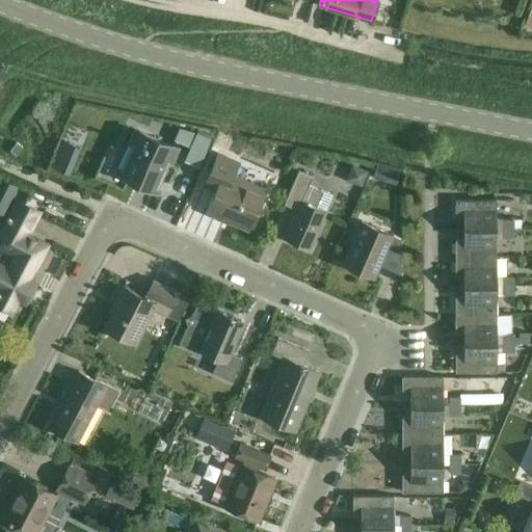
[(198,167),(211,138),(179,128),(174,139),(190,147),(183,160),(198,167)]
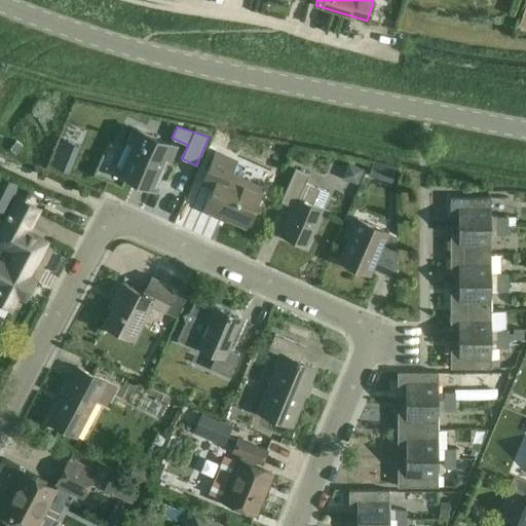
[(152,188),(172,145),(137,129),(118,173),(152,188)]
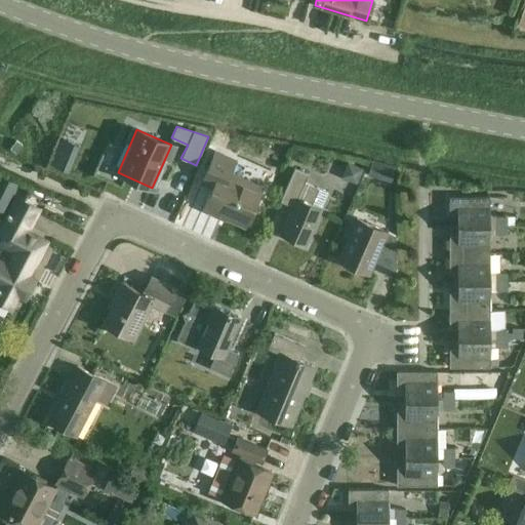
[(216,133),(211,145),(220,149),(226,137),(216,133)]
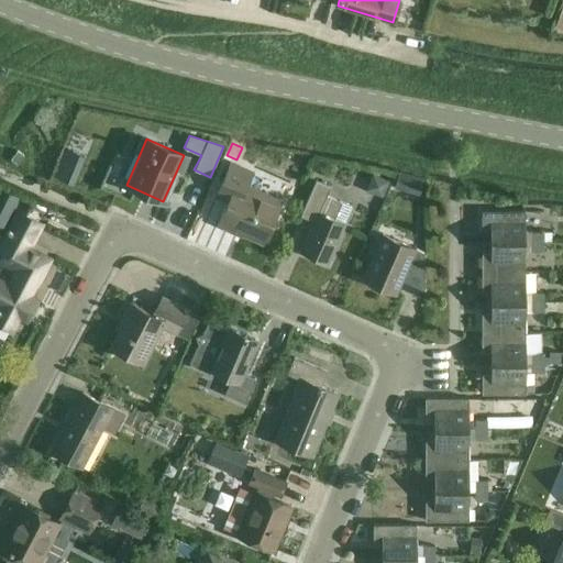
[(65,150),(54,177),(68,183),(79,155),(65,150)]
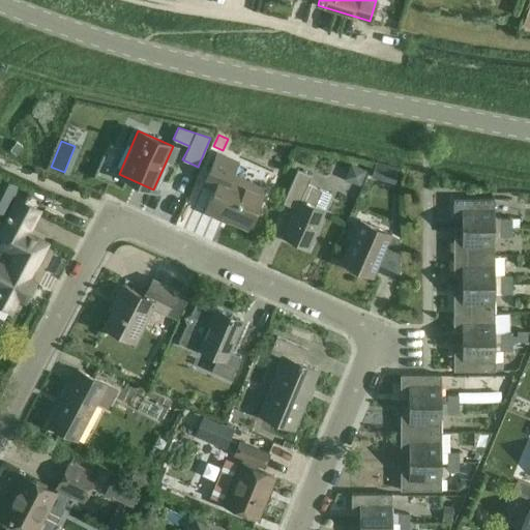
[(17,156),(23,148),(17,144),(10,152),(17,156)]
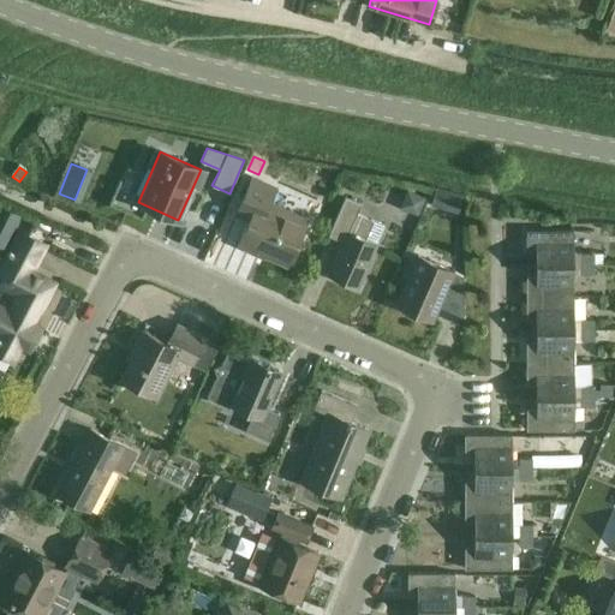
[(268,204),(275,189),(251,178),(236,214),(249,219),(237,245),(256,254),(258,248),(288,261),(306,221),(268,204)]
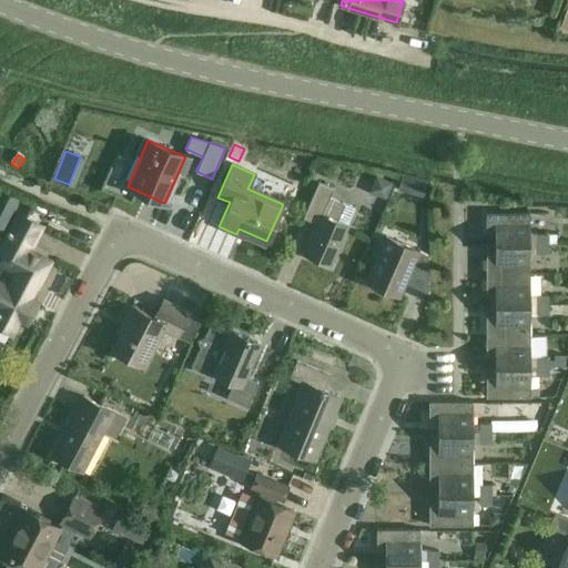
[(401,175),(397,190),(408,192),(412,178),(401,175)]
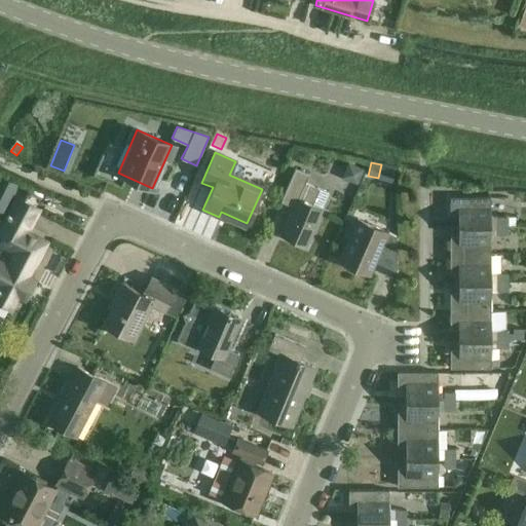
[(346,163),(341,178),(354,183),(360,170),(346,163)]
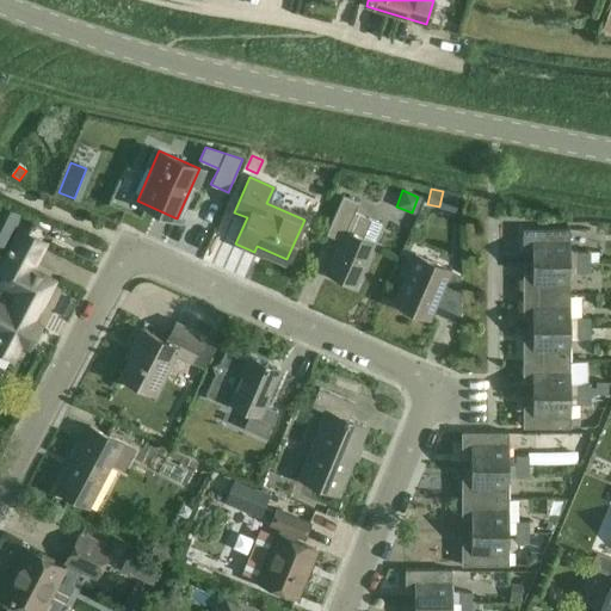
[(343,197),(326,234),(341,241),(327,273),(355,285),(381,224),(353,213),(358,204),(343,197)]
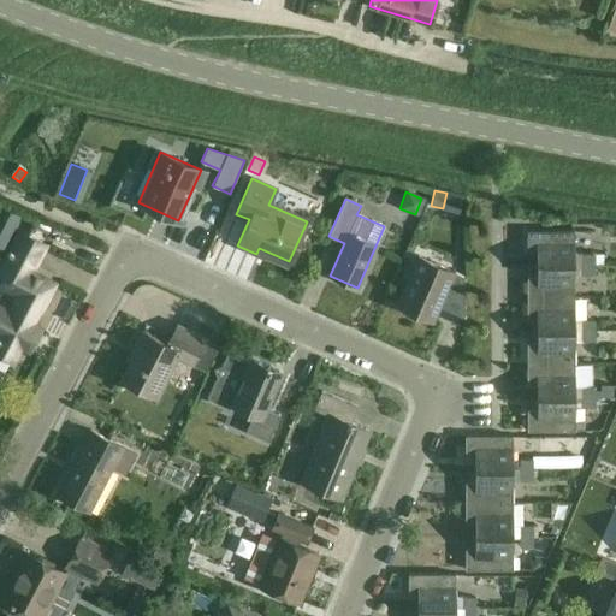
[(537,266),(574,265),(573,231),(528,231),(528,253),(537,253),(537,266)]
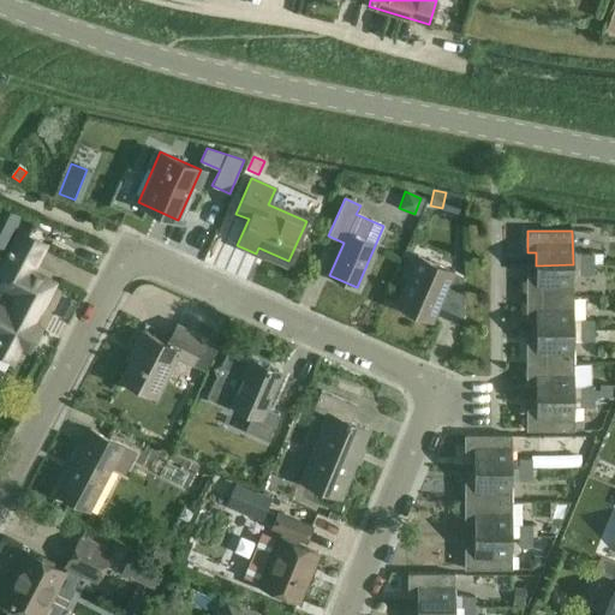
[(33,324),(54,285),(31,273),(45,245),(21,233),(0,270),(0,285),(23,298),(13,315),(1,309),(0,310),(0,353),(12,360),(21,345),(29,350),(40,329),(33,324)]
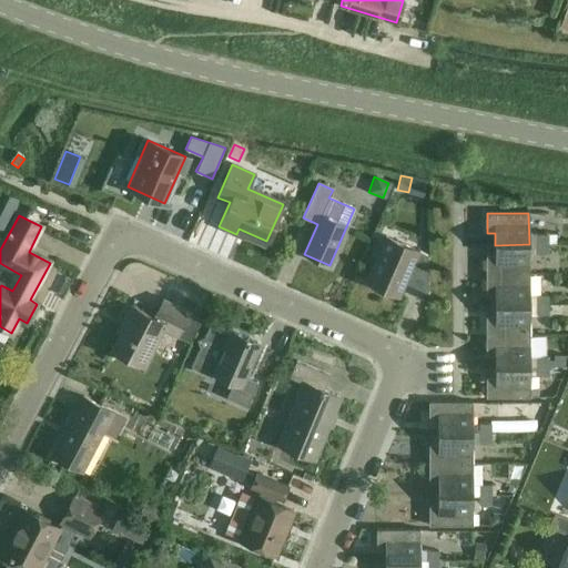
[(537,243),(548,243),(548,233),(536,234),(537,243)]
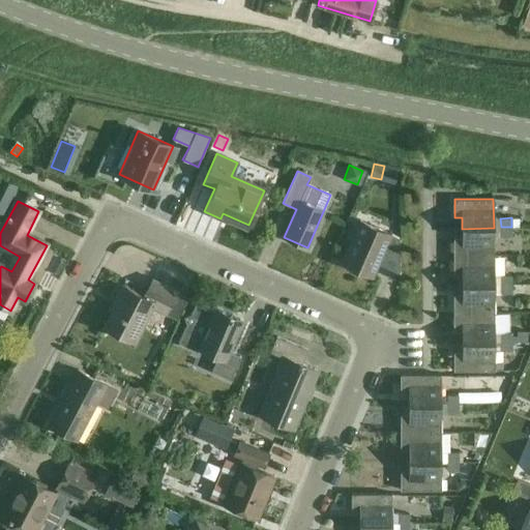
[(400,238),(360,221),(359,223),(342,263),(371,276),(377,264),(400,273),(400,238)]
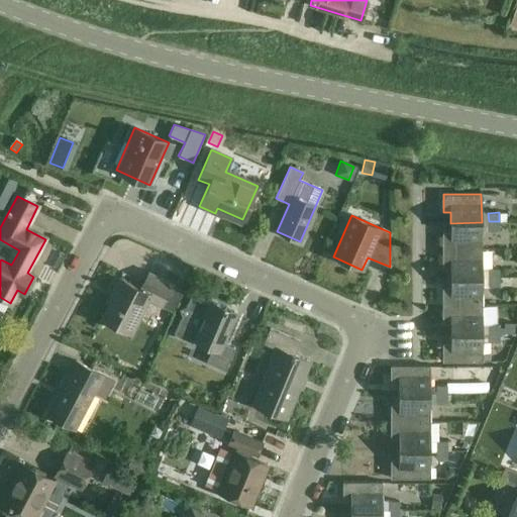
[(489,229),(499,229),(499,221),(489,221),(489,229)]
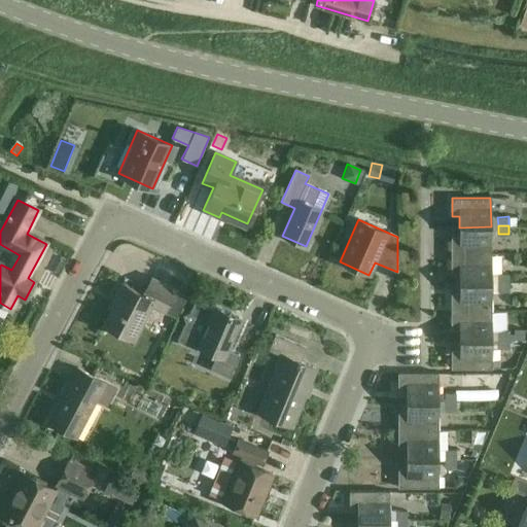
[(452,255),(491,255),(491,226),(459,227),(459,237),(452,237),(452,255)]
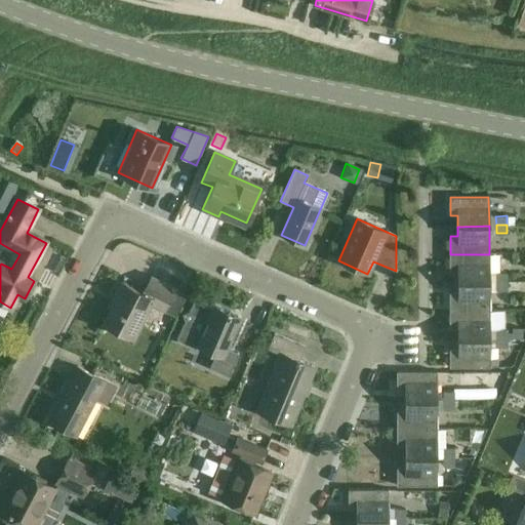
[(489,254),(450,254),(450,272),(457,272),(458,282),(489,282),(489,254)]
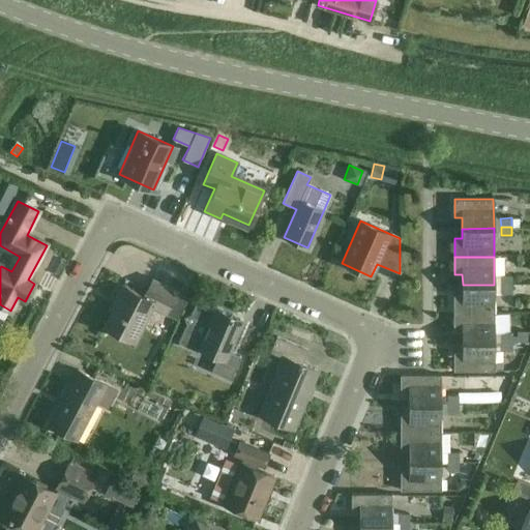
[(501,284),(511,284),(511,275),(501,275),(501,284)]
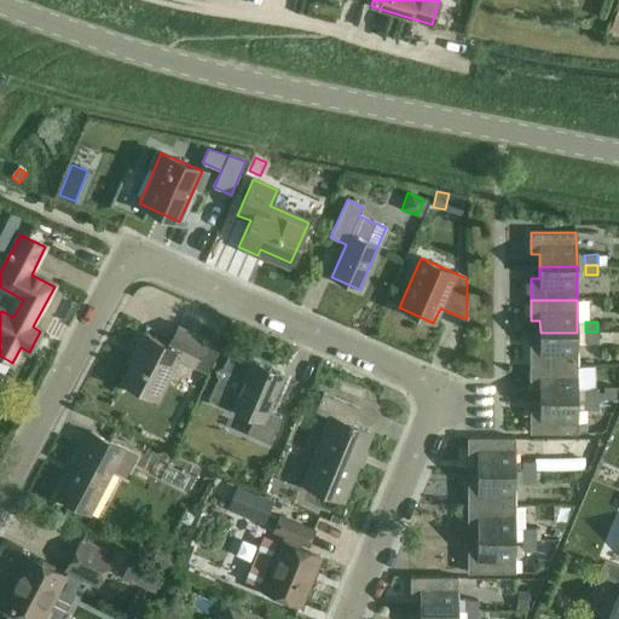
[(201,359),(209,343),(178,328),(167,347),(144,335),(134,352),(138,354),(122,382),(157,400),(178,360),(194,369),(198,358),(201,359)]
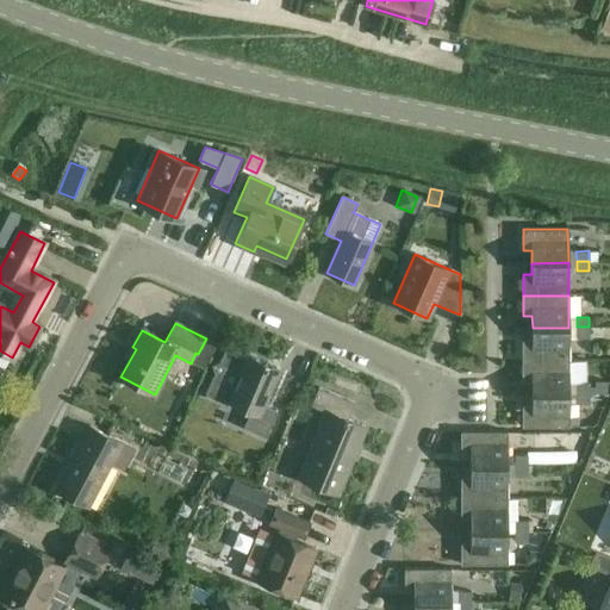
[(577,336),(589,336),(589,327),(577,327),(577,336)]
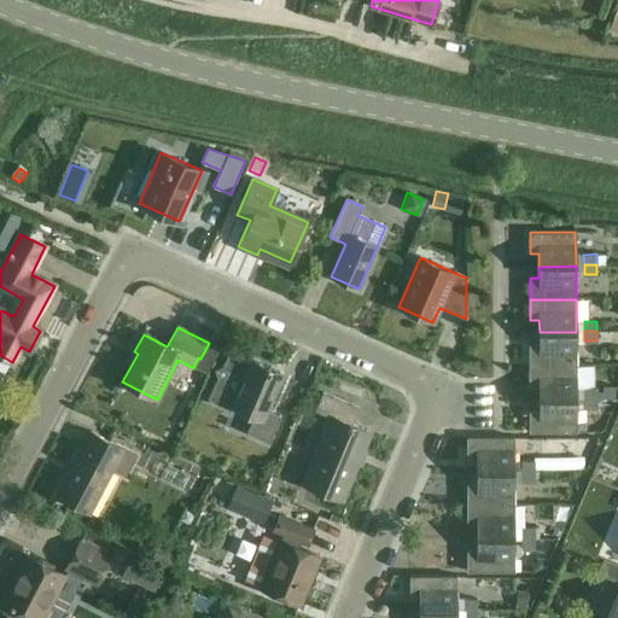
[(530,366),(577,365),(576,332),(540,332),(540,344),(530,344),(530,366)]
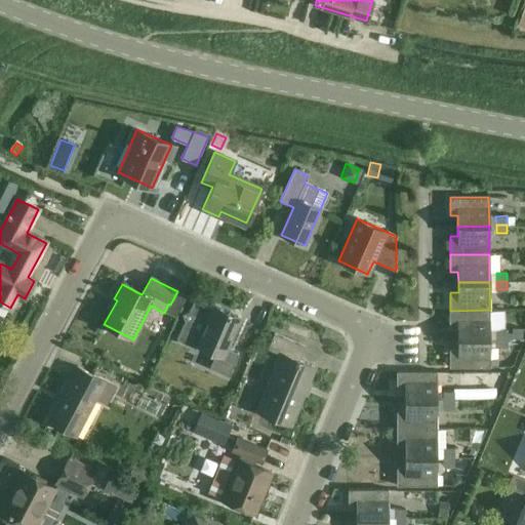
[(228,350),(241,318),(212,306),(212,308),(206,305),(206,304),(195,298),(189,312),(182,315),(185,321),(176,339),(195,348),(196,346),(215,355),(209,368),(229,377),(239,355),(228,350)]
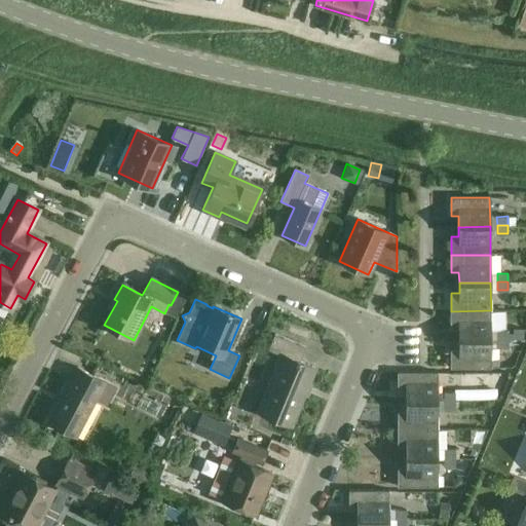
[(459,339),(491,338),(491,310),(451,311),(451,329),(459,329),(459,339)]
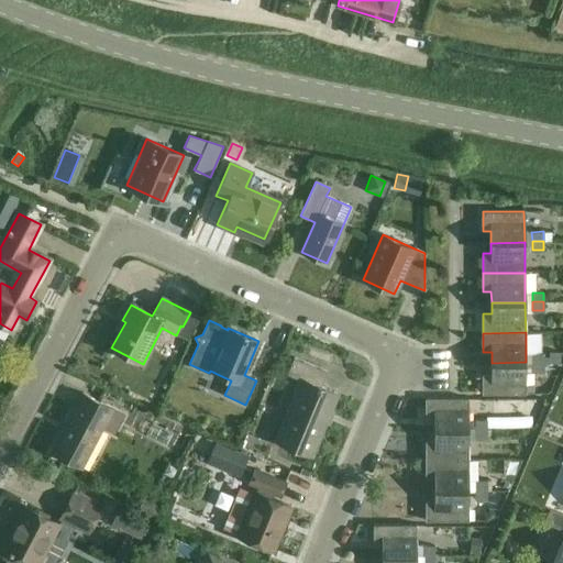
[(550,355),(544,355),(544,361),(560,361),(561,351),(550,351),(550,355)]
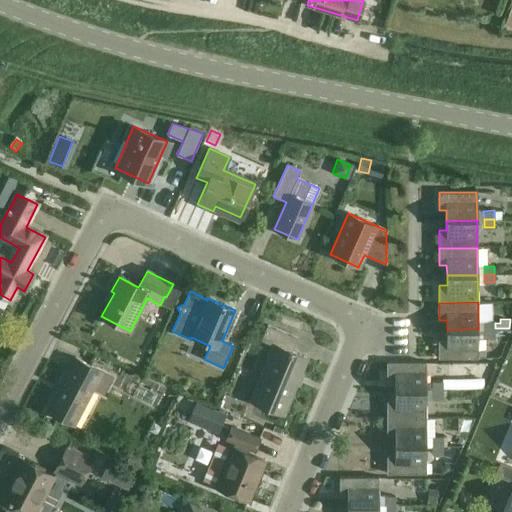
[(485,329),(495,329),(495,321),(485,321),(485,329)]
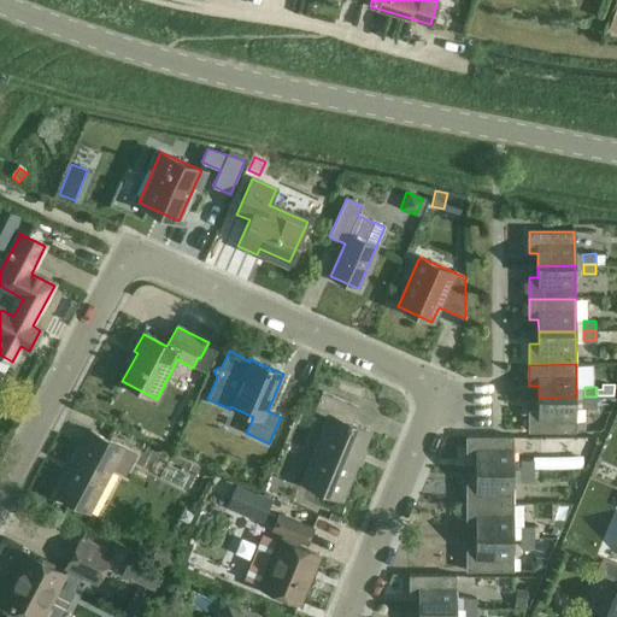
[(341,500),(369,432),(351,423),(357,407),(322,392),(315,410),(329,416),(301,483),(341,500)]
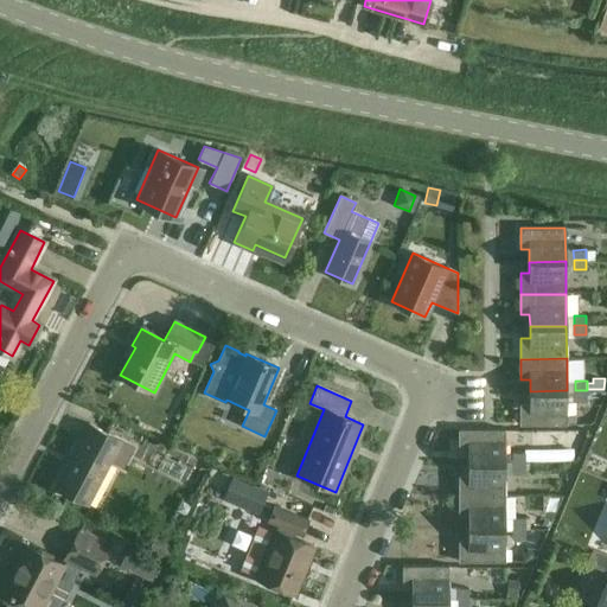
[(567,390),(530,391),(530,403),(522,403),(522,425),(567,425),(567,390)]
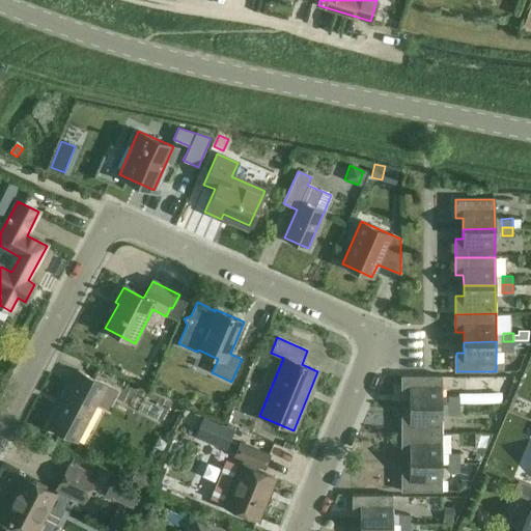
[(503,351),(513,351),(513,341),(503,341),(503,351)]
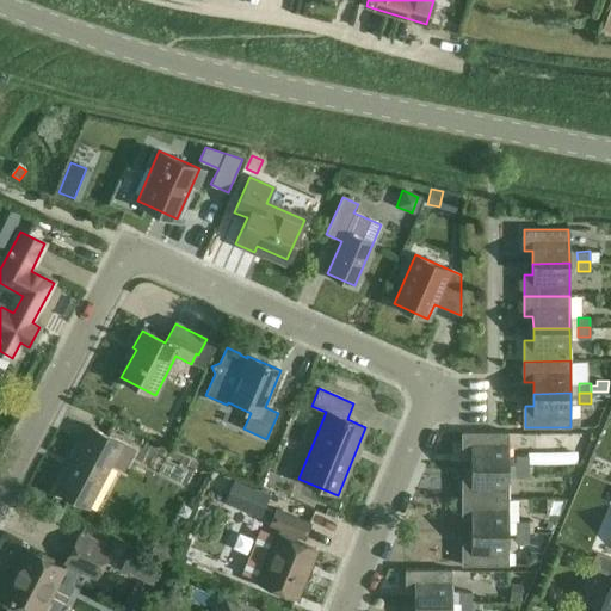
[(124,471),(135,451),(90,429),(57,491),(88,507),(111,464),(124,471)]
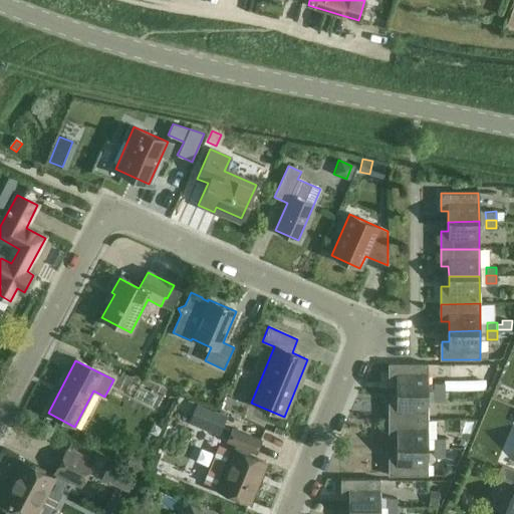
[(399,393),(429,393),(429,363),(390,363),(390,382),(399,382),(399,393)]
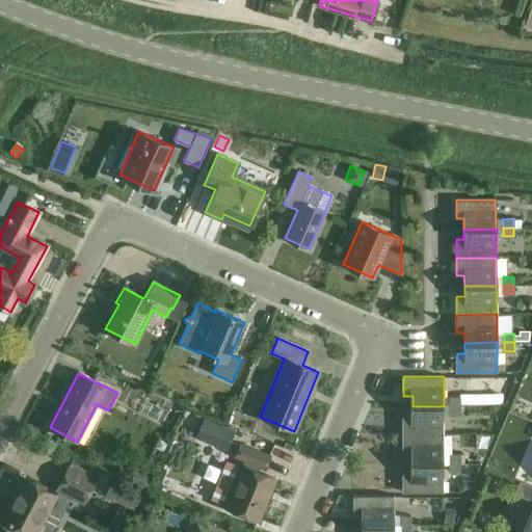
[(451,405),(461,405),(461,397),(451,397),(451,405)]
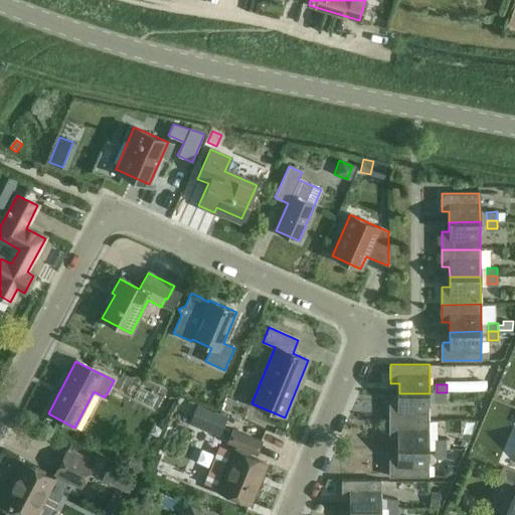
[(447,392),(437,392),(437,401),(447,401),(447,392)]
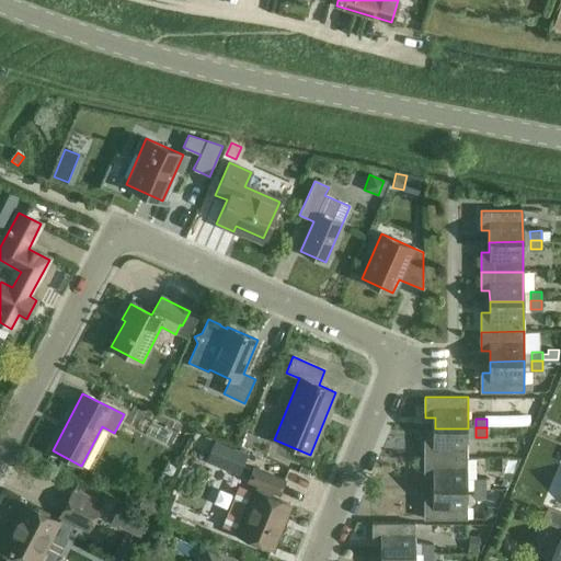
[(425,458),(468,458),(468,428),(435,428),(435,439),(425,439),(425,458)]
